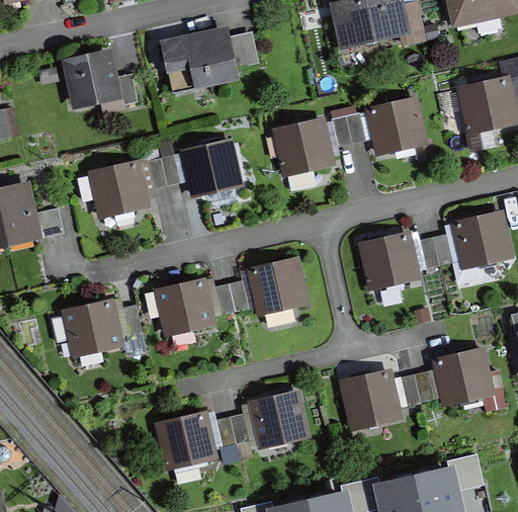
[(346,0),(328,4),(338,48),(393,34),(395,46),(425,38),(417,3),(404,6),(402,0),(346,0)]
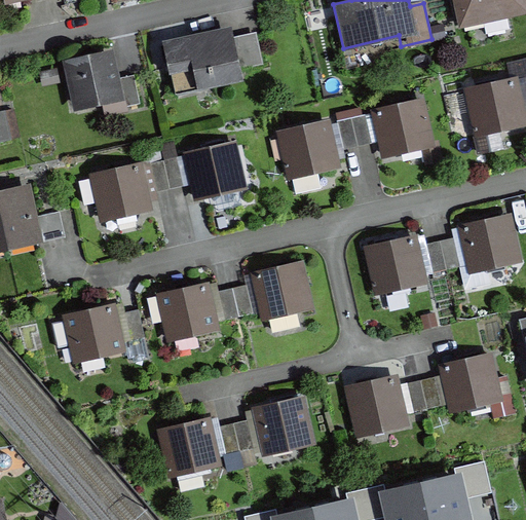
[(458,0),(462,16),(525,1),(525,0),(458,0)]
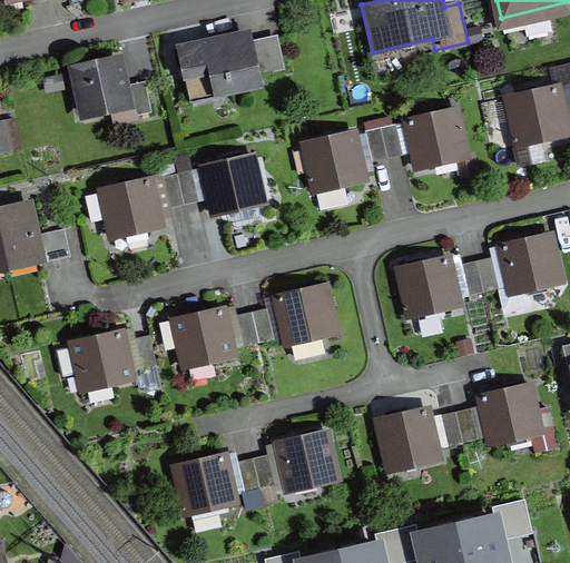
[(251,28),(168,46),(182,107),(256,90),(254,77),(285,70),(277,36),(253,40),(251,28)]
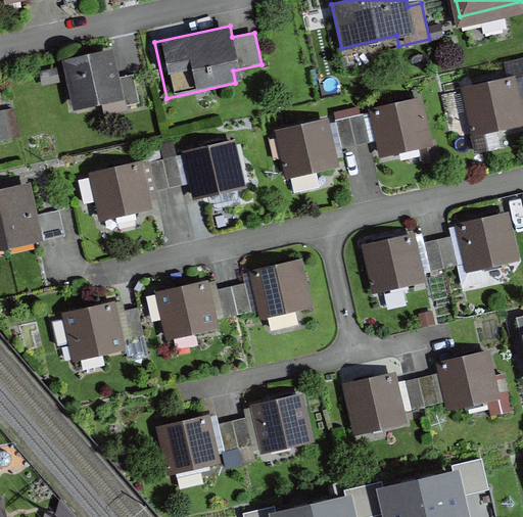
[(74,114),(124,102),(117,78),(110,50),(61,62),(74,114)]
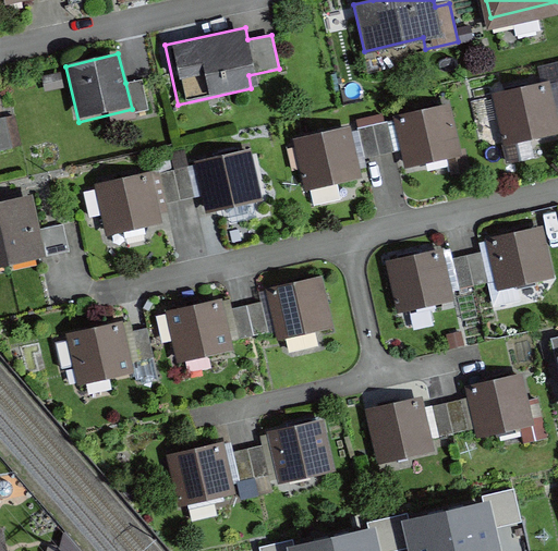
[(125,83),(132,109),(133,112),(149,108),(142,78),(125,83)]
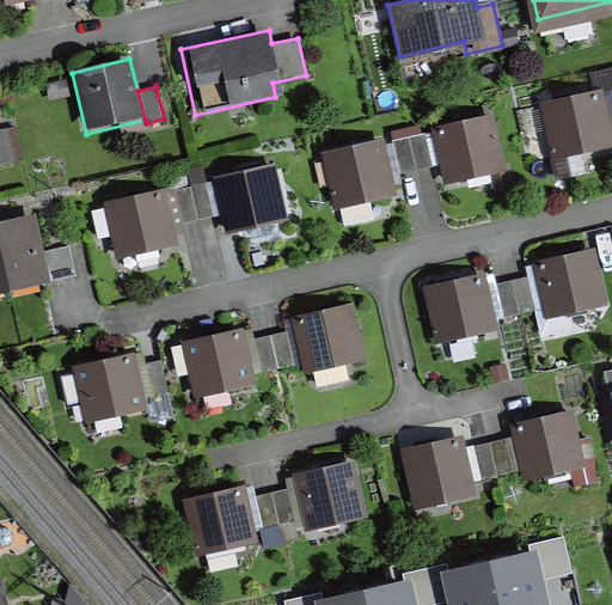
[(611,87),(601,91),(610,122),(611,121),(611,87)]
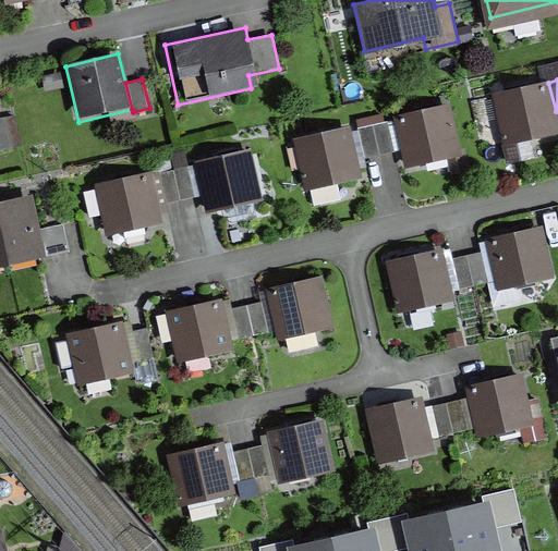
[(557,132),(557,120),(556,111),(548,83),(495,97),(507,145),(557,132)]
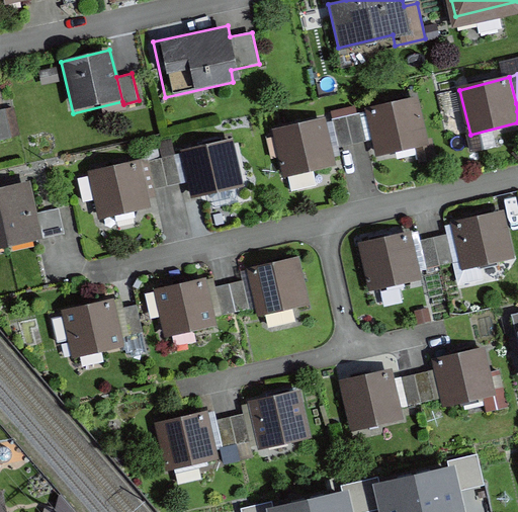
[(362,106),(364,113),(370,141),(373,153),(425,142),(415,94),(362,106)]
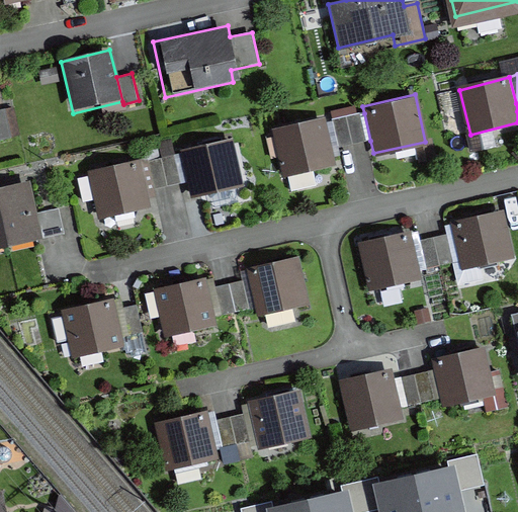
[(0,138),(20,134),(13,105),(0,107),(0,138)]
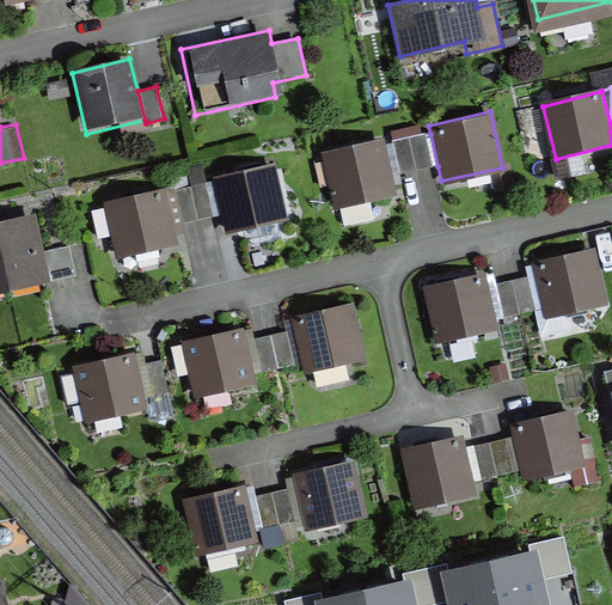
[(414,172),(438,166),(430,134),(407,139),(414,172)]
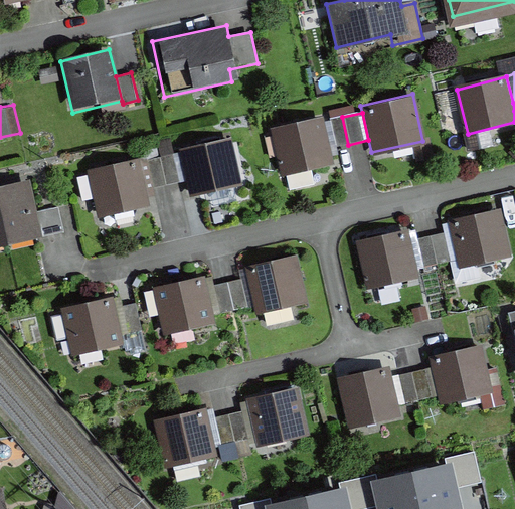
[(335,173),(330,149),(324,121),(322,116),(267,128),(280,185),(335,173)]
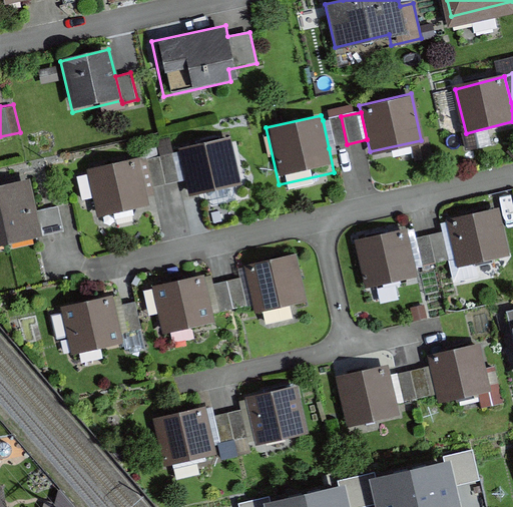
[(323,120),(329,148),(347,144),(341,116),(323,120)]
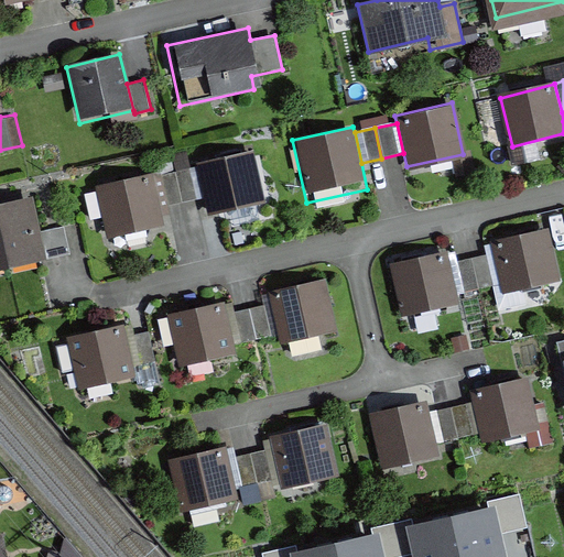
[(196,160),(198,166),(205,200),(207,211),(263,200),(252,149),(196,160)]
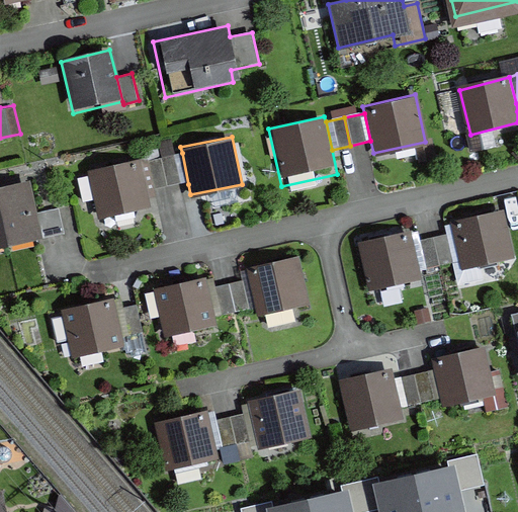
[(165,189),(188,184),(182,153),(158,158),(159,163),(165,189)]
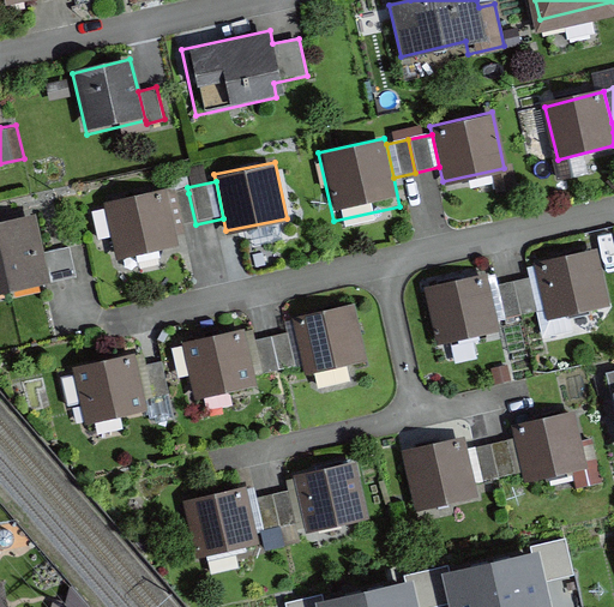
[(181,244),(178,228),(172,197),(169,187),(103,200),(115,257),(181,244)]
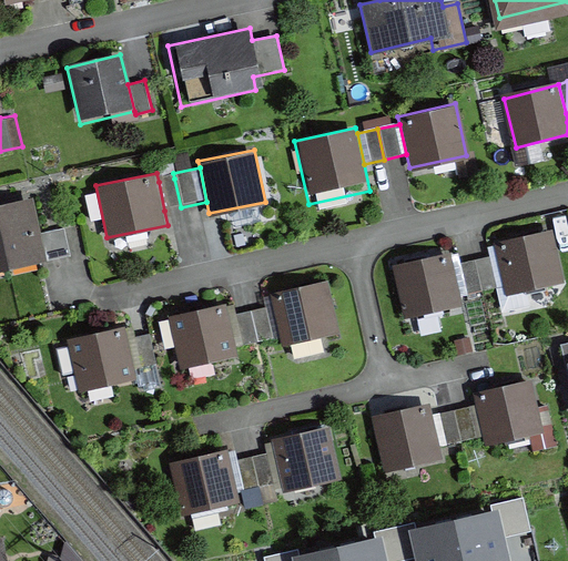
[(159,182),(164,211),(181,207),(174,179),(159,182)]
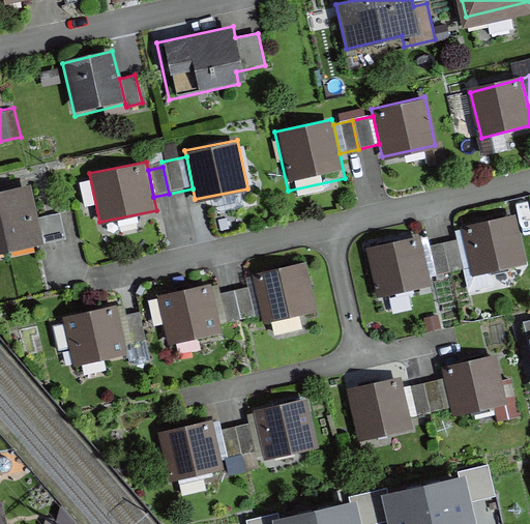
[(32,185),(0,191),(0,219),(6,250),(66,238),(60,208),(37,212),(32,185)]
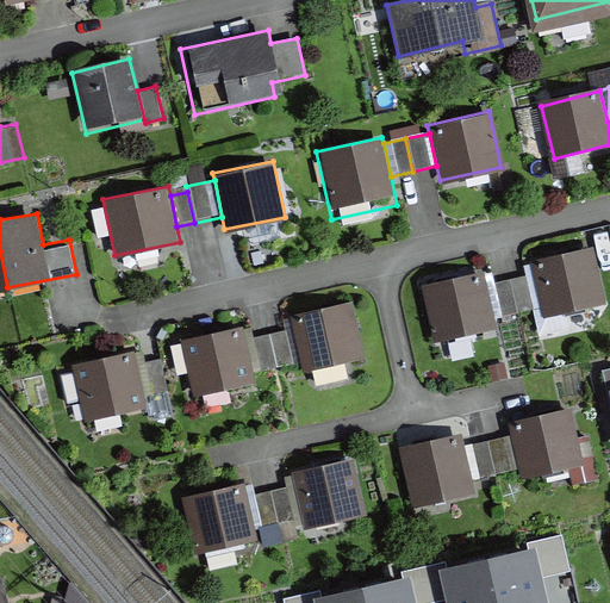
[(596,249),(531,262),(542,315),(607,302),(596,249)]
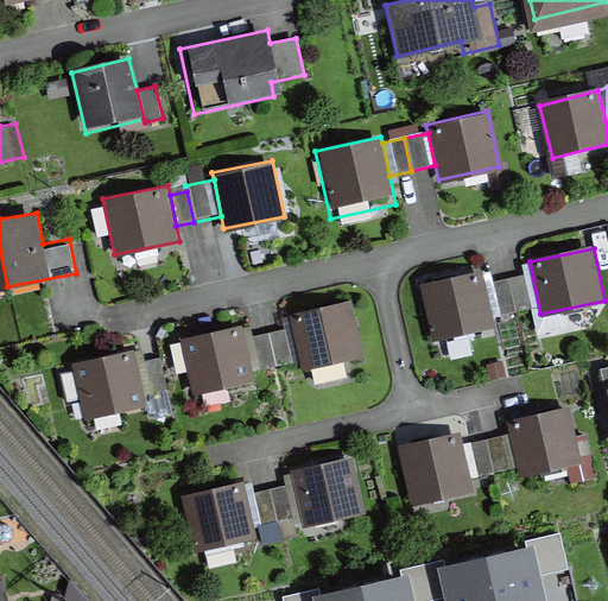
[(482,272),(420,285),(434,342),(494,329),(482,272)]
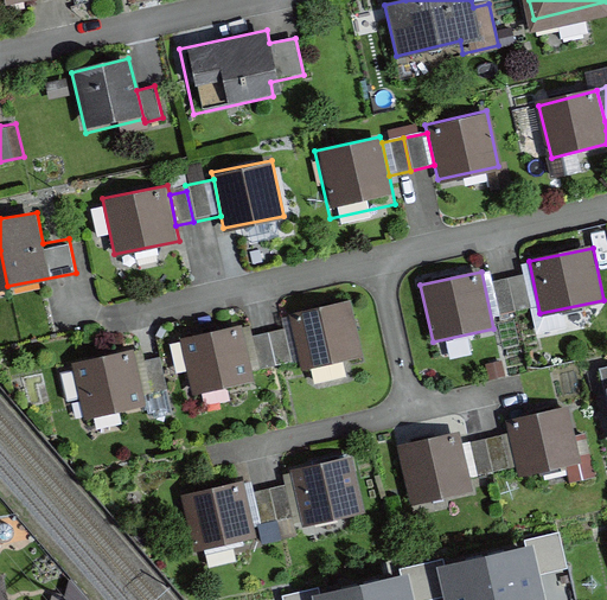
[(524,274),(510,276),(516,305),(530,301),(524,274)]
